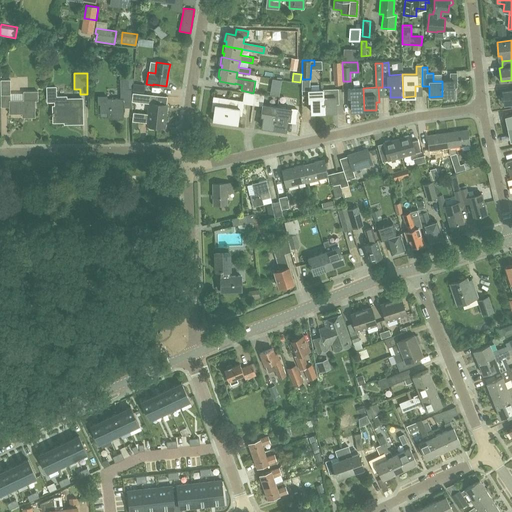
[(442,81),(442,96),(455,96),(454,86),(457,86),(456,73),(450,73),(450,81),(442,81)]
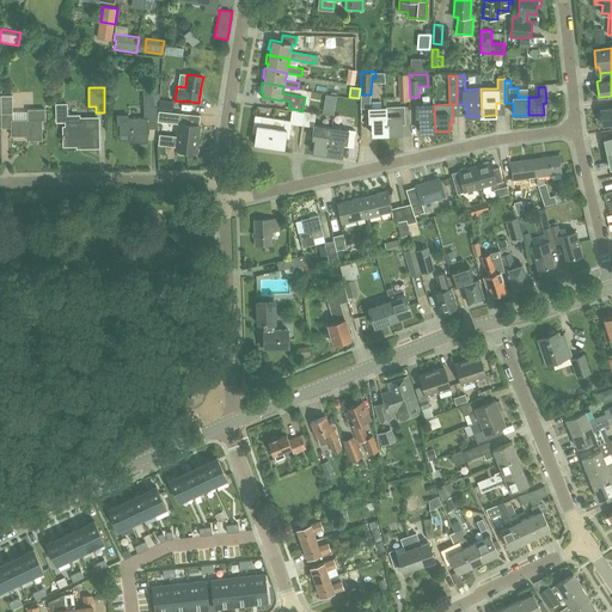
[(157,106),(154,106),(154,93),(144,93),(144,106),(145,115),(145,118),(128,118),(128,115),(117,115),(117,124),(120,124),(120,134),(129,134),(129,142),(148,141),(147,128),(158,128),(157,106)]
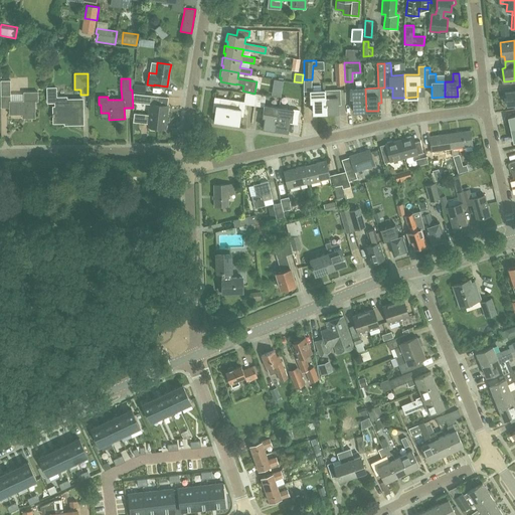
[(10,80),(1,80),(1,96),(10,95),(10,80)]
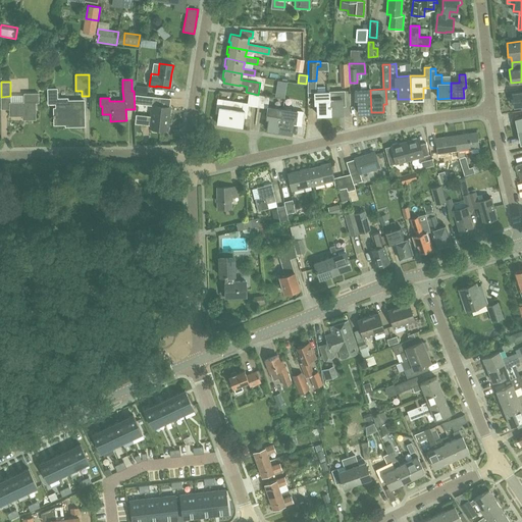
[(147,94),(148,87),(136,85),(135,93),(147,94)]
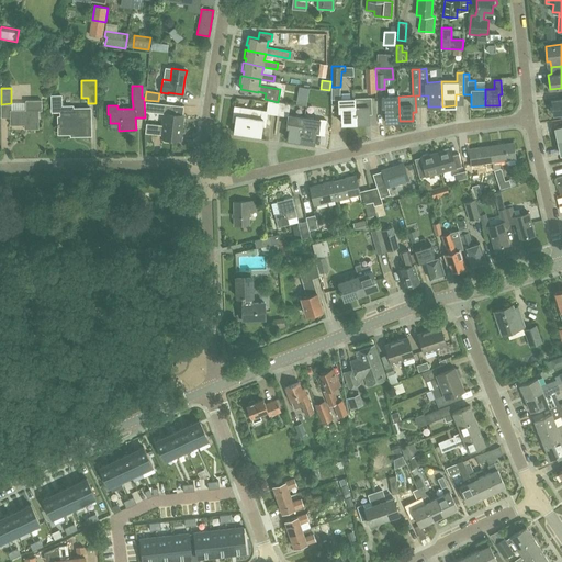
[(63,105),(62,94),(52,96),(52,112),(60,112),(60,116),(58,116),(59,133),(71,133),(71,135),(90,135),(90,109),(74,109),(74,105),(63,105)]
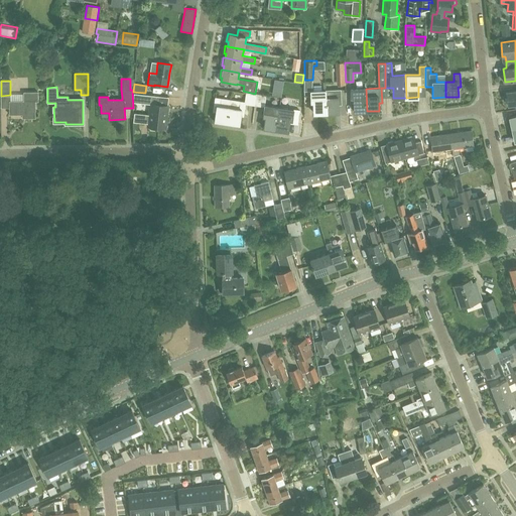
[(367,111),(366,89),(351,89),(351,99),(354,99),(354,112),(367,111)]
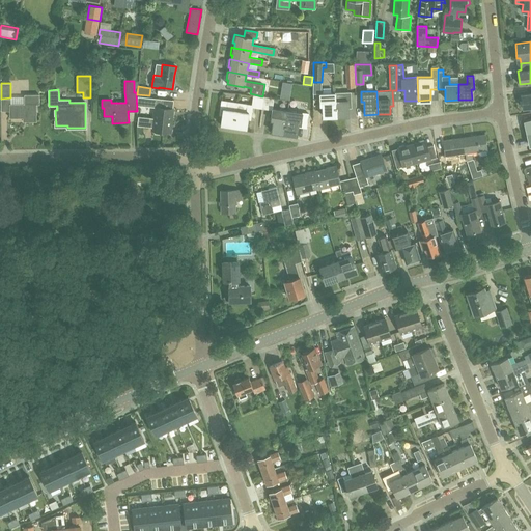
[(336,116),(335,93),(335,92),(319,93),(319,110),(323,110),(323,116),(336,116)]
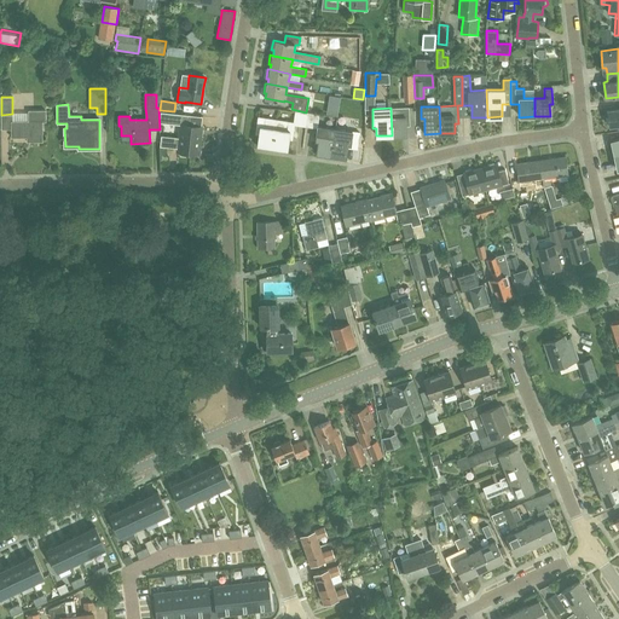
[(391,109),(392,136),(406,134),(406,125),(409,125),(409,108),(391,109)]
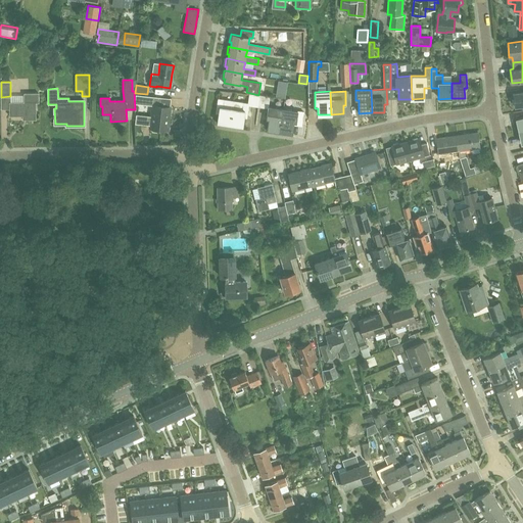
[(515,106),(522,105),(522,92),(514,93),(515,106)]
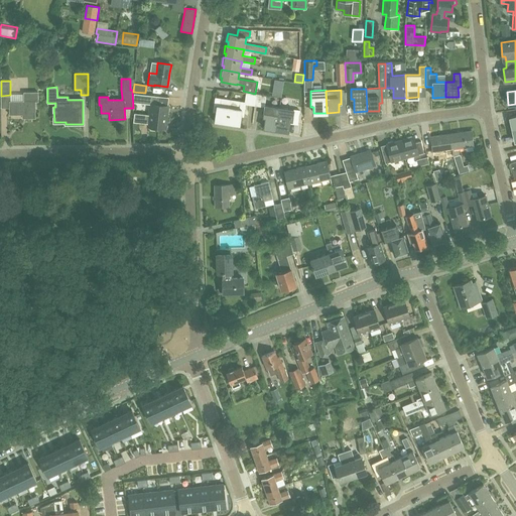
[(24,101),(9,101),(9,115),(22,114),(22,118),(35,118),(35,102),(38,102),(38,92),(24,92),(24,101)]
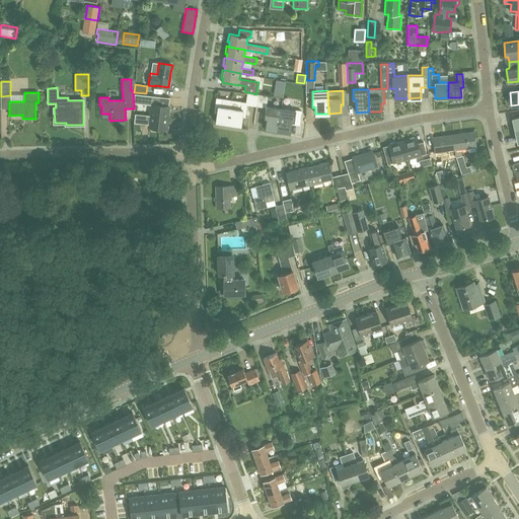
[(256,106),(257,94),(247,92),(246,102),(232,100),(228,123),(241,125),(242,117),(245,118),(247,104),(256,106)]
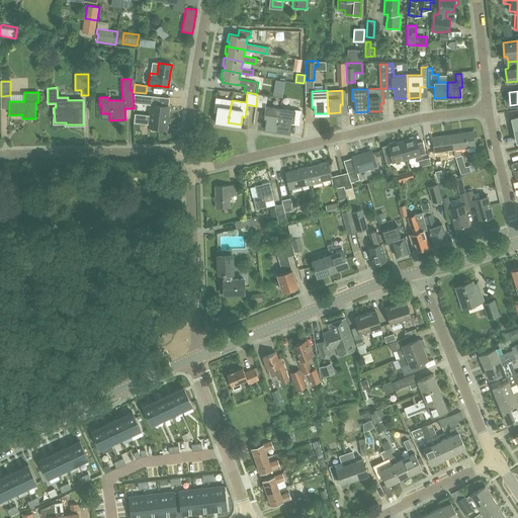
[(160,96),(135,94),(134,102),(151,104),(150,115),(168,117),(169,106),(159,104),(160,96)]
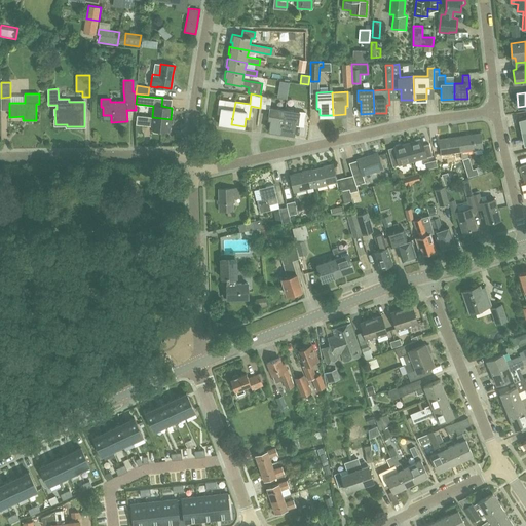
[(270,107),(272,98),(261,96),(260,108),(269,109),(268,119),(270,119),(269,130),(282,132),(285,110),(270,107)]
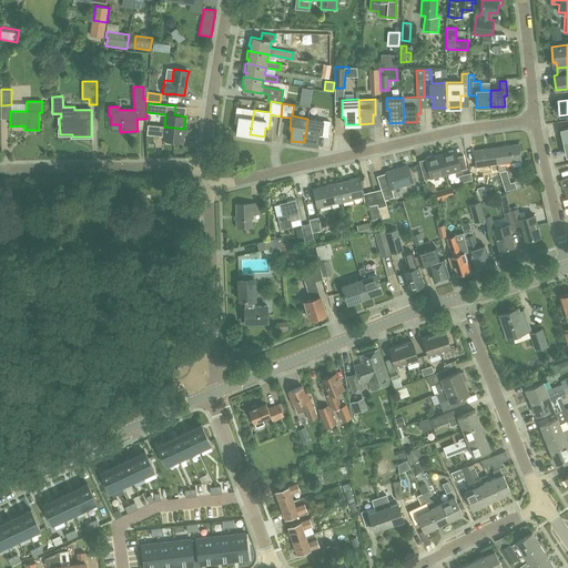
[(250,134),(254,110),(237,107),(235,121),(239,121),(236,132),(250,134)]
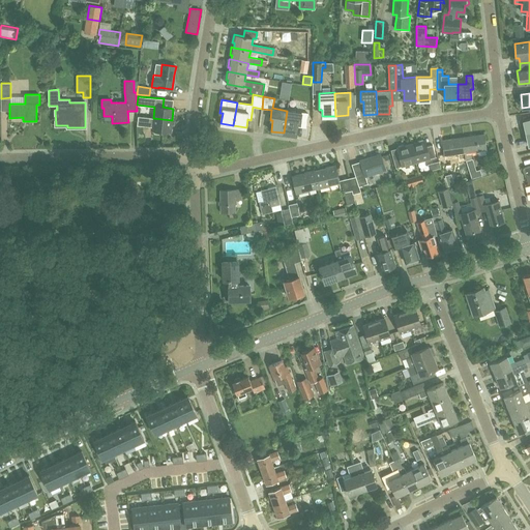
[(287,111),(284,133),(296,135),(298,124),(306,125),(308,113),(302,112),(302,113),(287,111)]
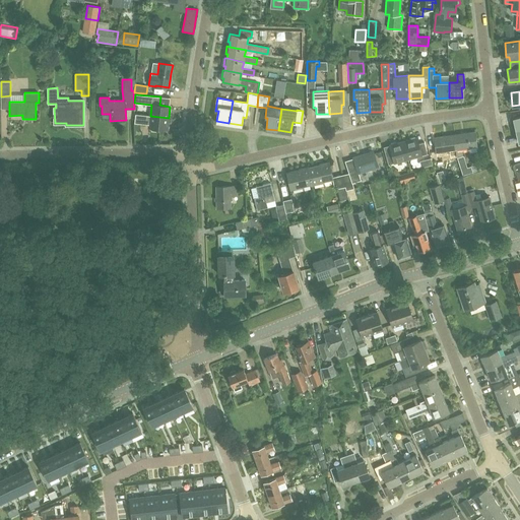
[(169,118),(150,116),(135,114),(134,123),(149,125),(148,128),(151,128),(151,130),(157,131),(158,129),(168,130),(169,118)]
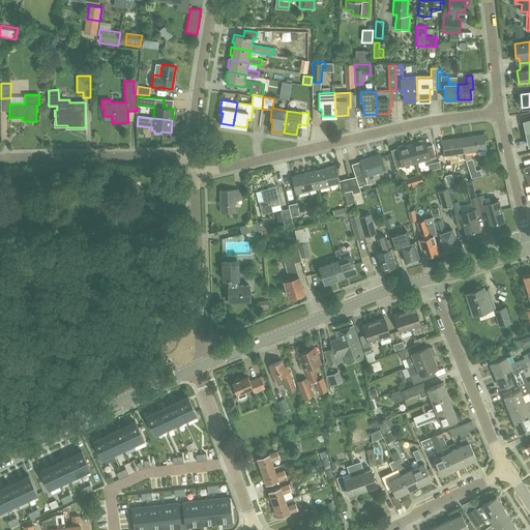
[(487,154),(486,149),(483,135),(462,138),(465,152),(478,150),(478,155),(487,154)]
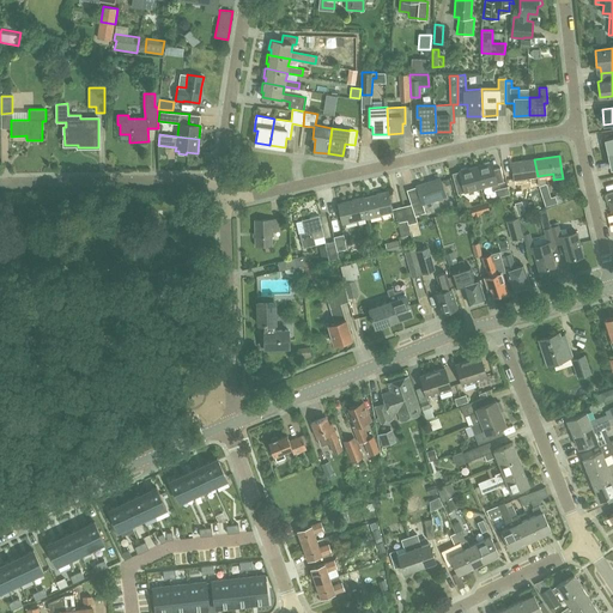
[(514,180),(538,176),(534,159),(511,163),(514,180)]
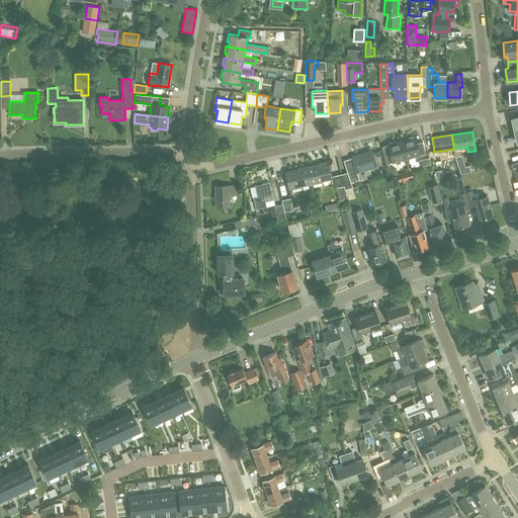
[(401,140),(406,159),(420,155),(426,153),(423,142),(417,143),(415,137),(401,140)]
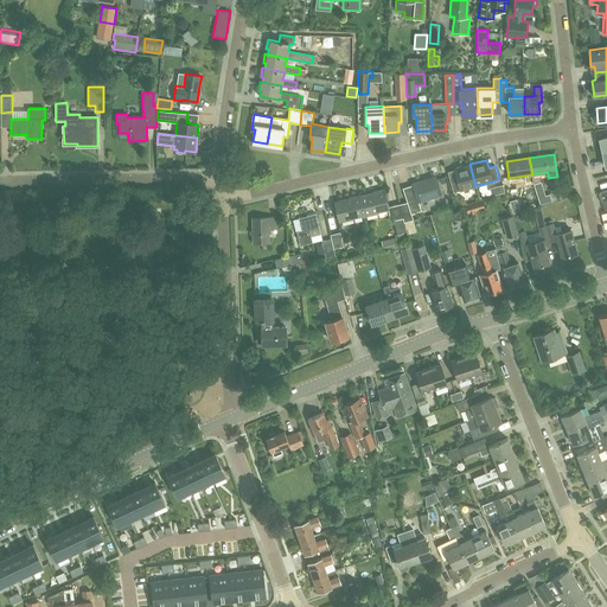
[(460,190),(475,186),(470,164),(454,168),(455,176),(449,178),(453,191),(460,190)]
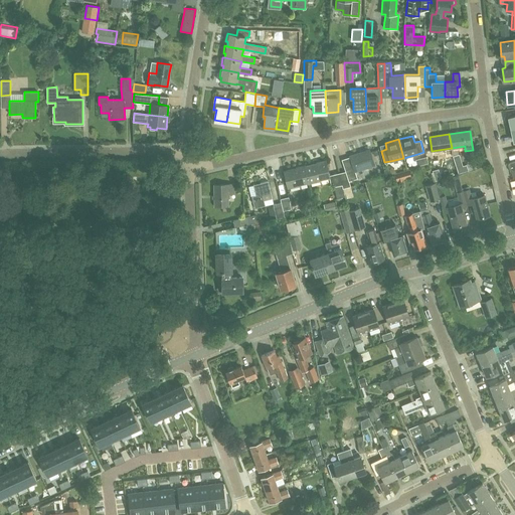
[(463,166),(459,154),(459,150),(453,150),(454,156),(453,156),(459,174),(469,170),(467,165),(463,166)]
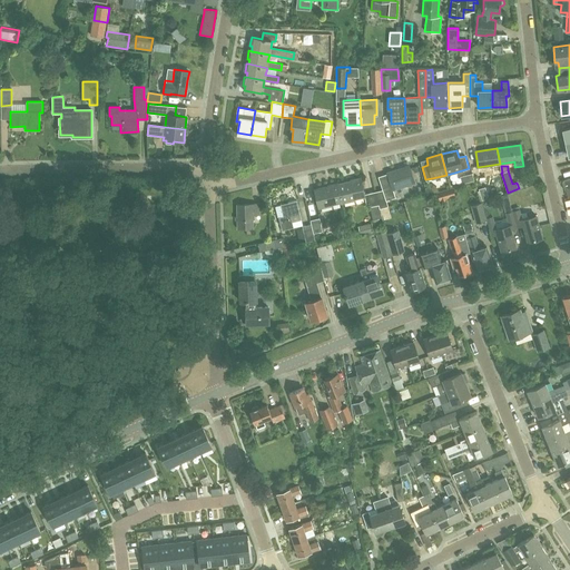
[(414,182),(410,168),(399,172),(399,169),(387,173),(391,183),(381,186),(386,200),(395,197),(393,189),(414,182)]
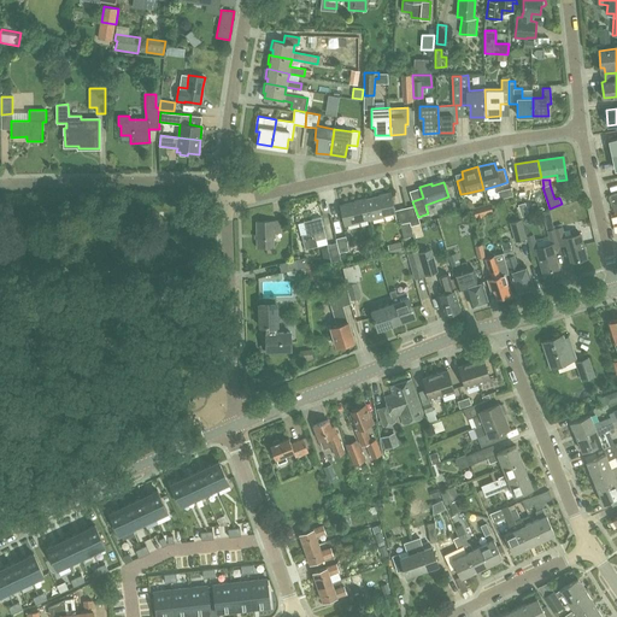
[(369,218),(394,213),(391,193),(365,199),(369,218)]
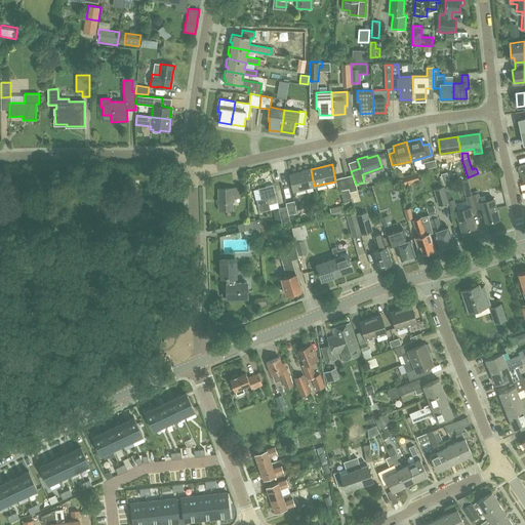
[(293,191),(314,186),(311,169),(289,174),(293,191)]
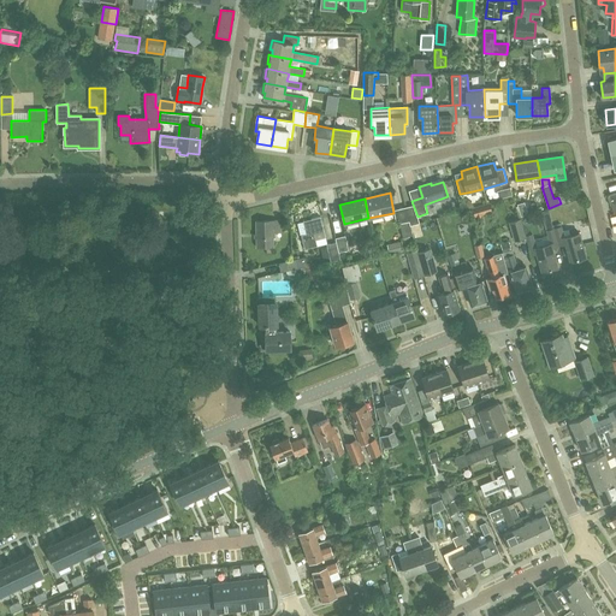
[(475,217),(492,212),(490,202),(472,208),(475,217)]
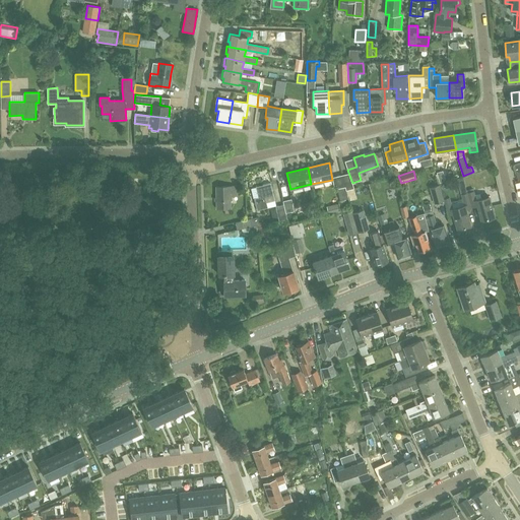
[(440,183),(446,181),(443,171),(437,173),(440,183)]
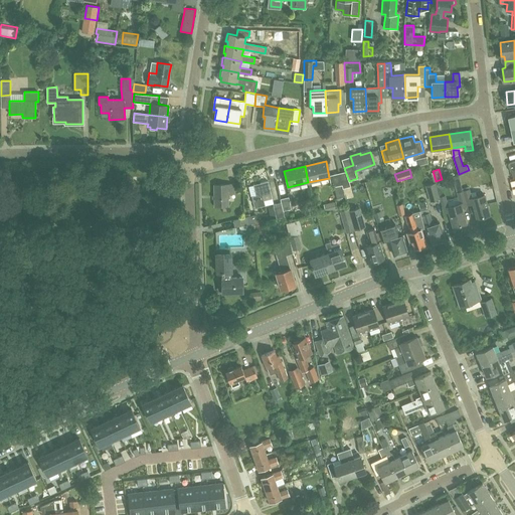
[(265,200),(273,198),(269,181),(253,184),(255,195),(251,196),(254,208),(266,205),(265,200)]
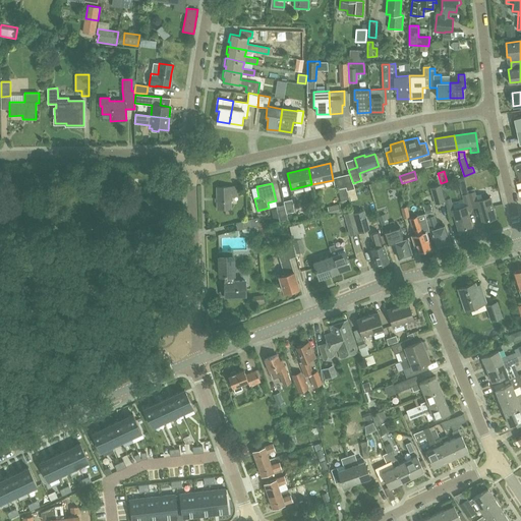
[(431,187),(436,204),(445,201),(441,185),(431,187)]
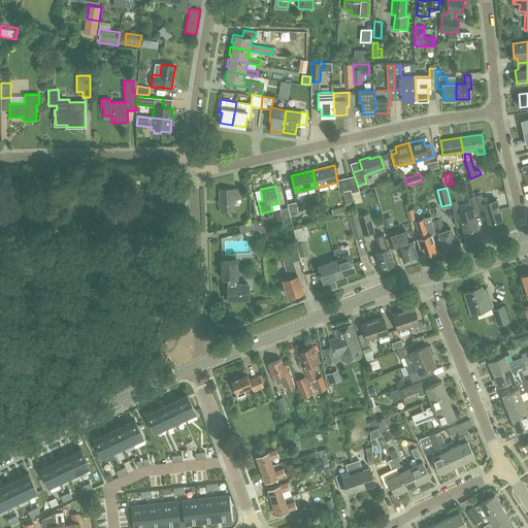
[(234,210),(234,202),(235,202),(235,199),(240,198),(240,189),(220,190),(220,201),(219,201),(219,203),(220,203),(221,211),(234,210)]
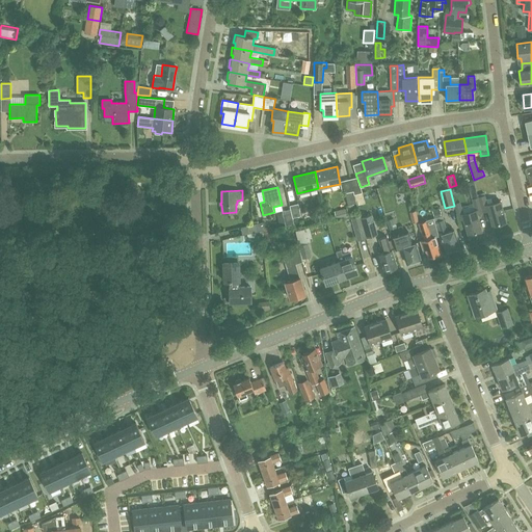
[(348,205),(356,203),(353,190),(345,192),(348,205)]
